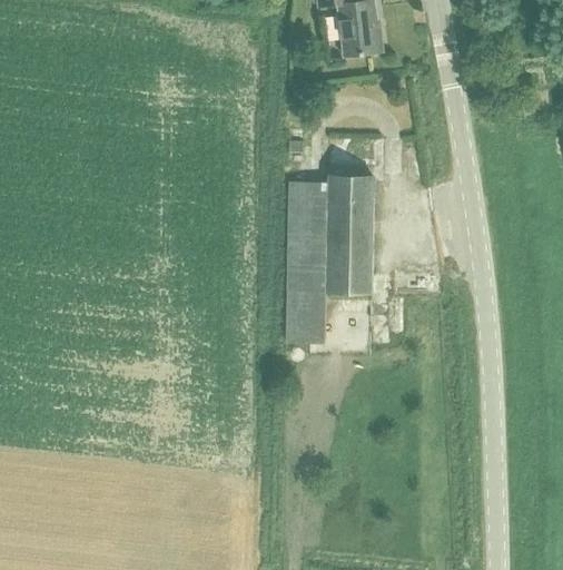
[(333,7),(339,58),(378,53),(376,31),(374,31),(369,1),(349,3),(348,0),(313,0),(314,9),(333,7)]
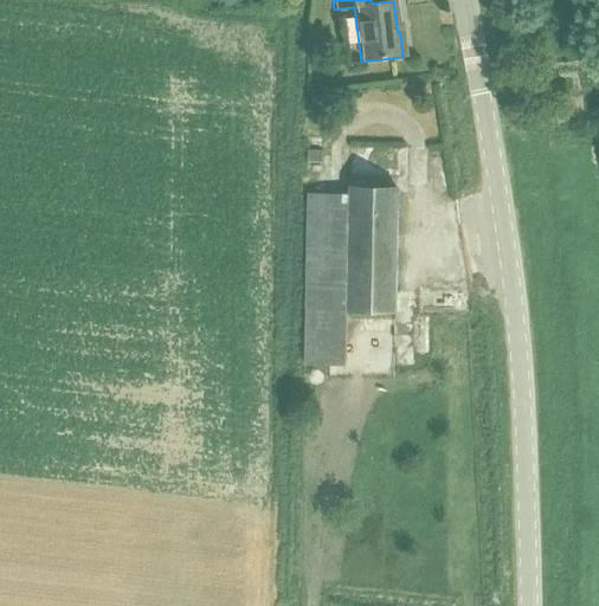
[(314,136),(301,136),(300,161),(314,161),(314,136)]
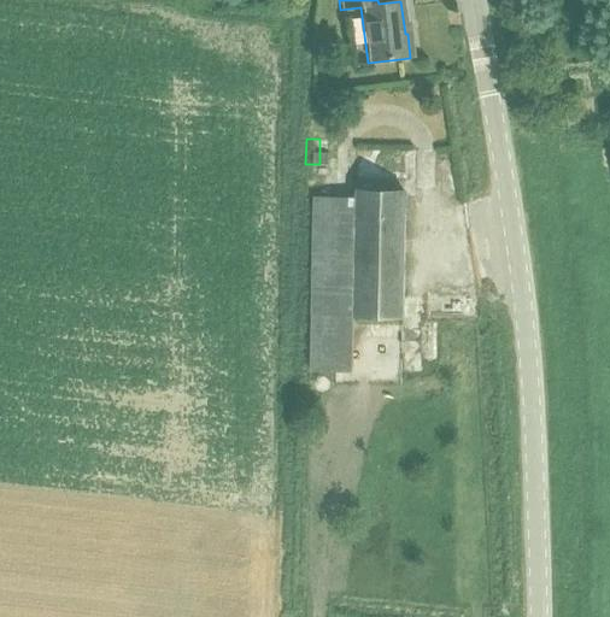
[(352,191),(352,198),(312,197),(309,371),(349,371),(350,316),(398,316),(400,192),(352,191)]
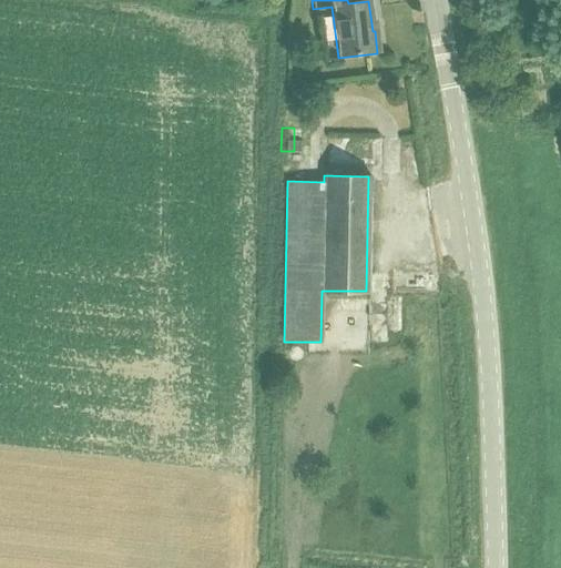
[(345,293),(336,293),(336,333),(345,333),(345,293)]
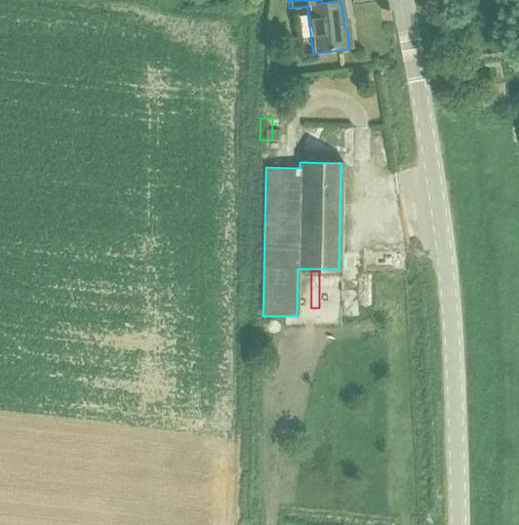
[(258,356),(258,364),(271,364),(271,356),(258,356)]
